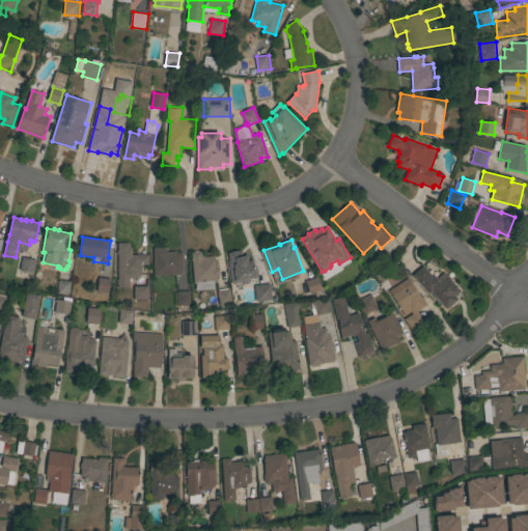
[(139,278),(131,278),(131,286),(119,287),(118,243),(131,243),(131,248),(133,247),(133,254),(149,254),(150,264),(142,266),(143,274),(139,278)]
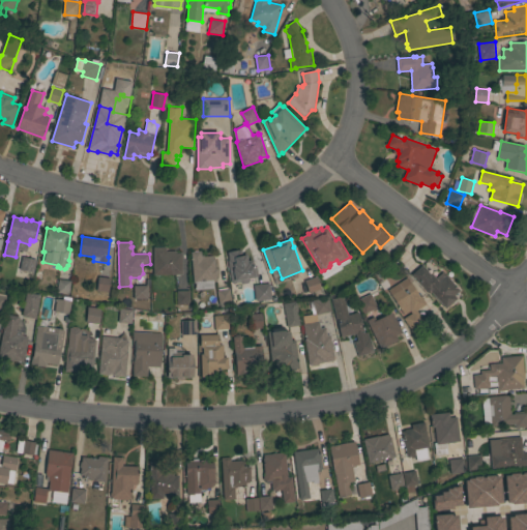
[(257,280),(256,280),(256,283),(252,284),(252,285),(234,287),(230,263),(232,263),(230,253),(236,252),(235,248),(244,246),(245,249),(254,248),(256,260),(254,261),(257,280)]
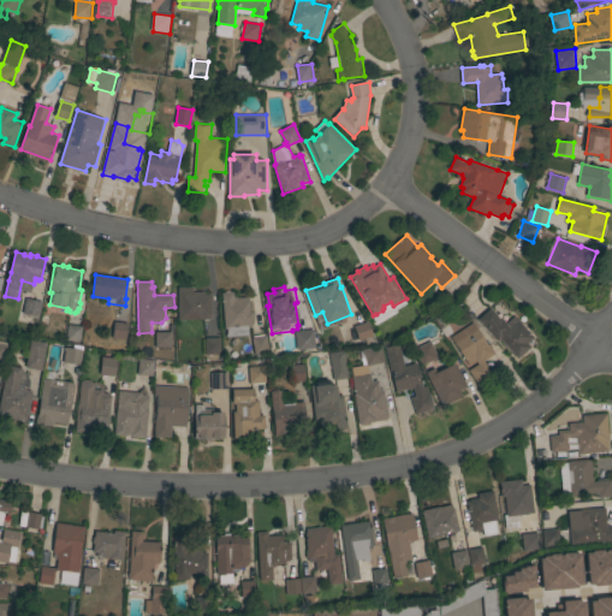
[(213,319),(179,319),(179,288),(194,288),(194,292),(206,292),(206,295),(213,294),(213,319)]
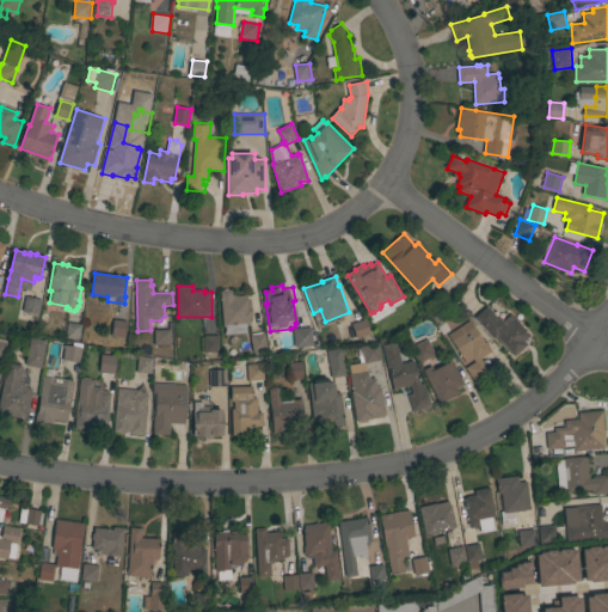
[(221,291),(235,289),(237,295),(249,295),(249,306),(253,306),(253,314),(252,314),(253,320),(251,320),(251,324),(247,325),(247,332),(227,335),(226,326),(225,326),(221,291)]
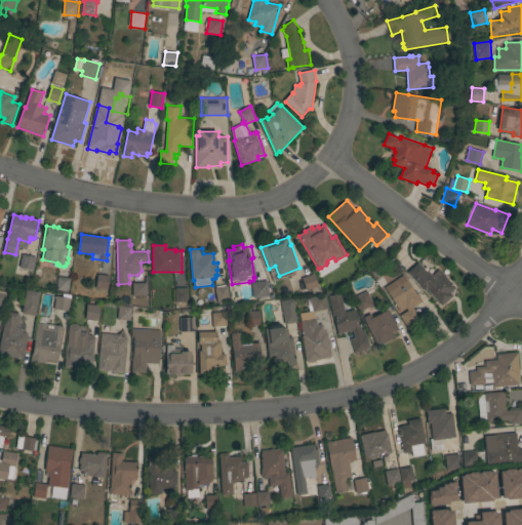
[(35,271),(21,268),(24,254),(37,257),(35,271)]
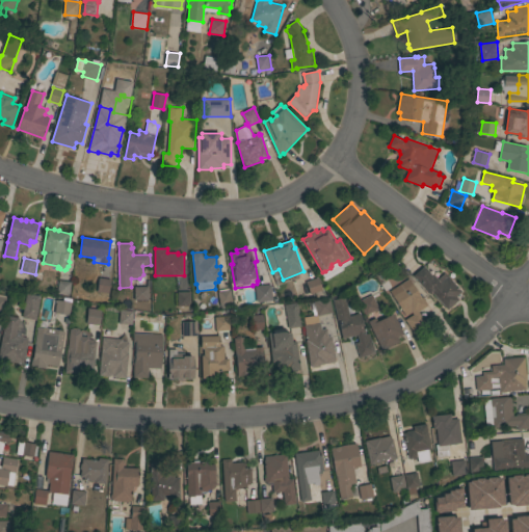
[(433,293),(431,295),(415,275),(425,266),(433,275),(434,274),(439,280),(445,273),(448,276),(449,276),(463,291),(456,296),(459,299),(448,310),(433,293)]
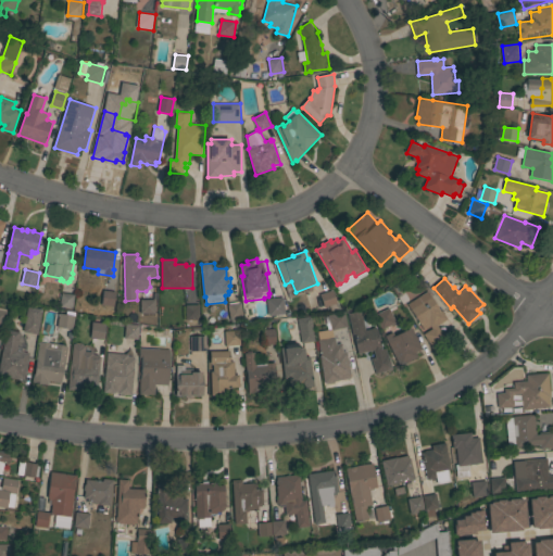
[(117,292),(115,306),(103,305),(105,290),(117,292)]
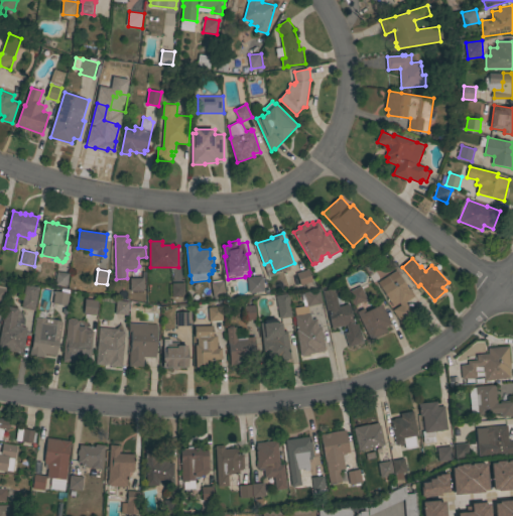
[(309,269),(313,281),(312,282),(313,285),(308,287),(307,284),(302,285),(297,273),(309,269)]
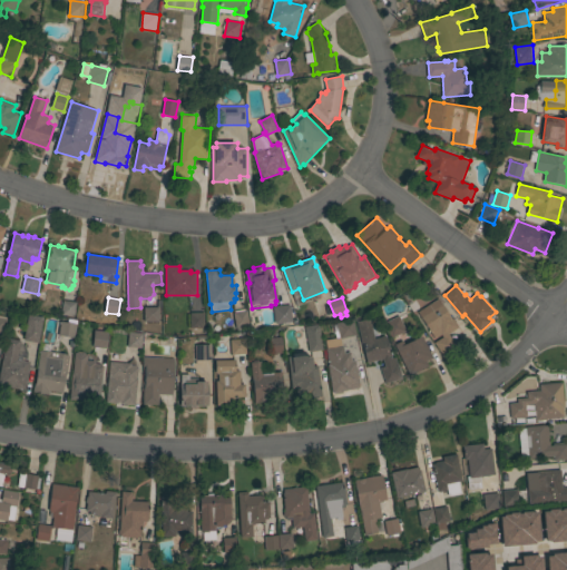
[(419,312),(440,298),(452,318),(453,317),(459,327),(449,333),(458,347),(443,356),(434,342),(443,336),(442,335),(436,338),(419,312)]
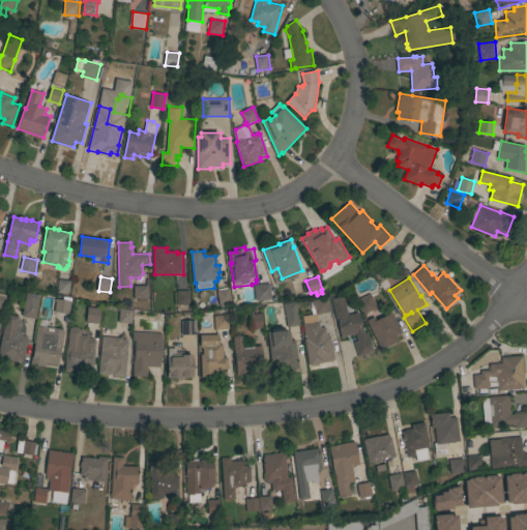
[(60,278),(71,281),(69,294),(58,292),(60,278)]
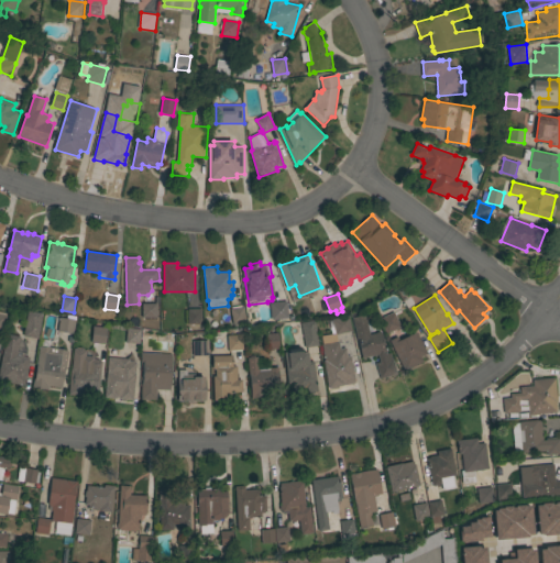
[(272,302),(286,300),(287,315),(288,319),(285,319),(285,320),(275,322),(275,317),(274,317),(272,302)]
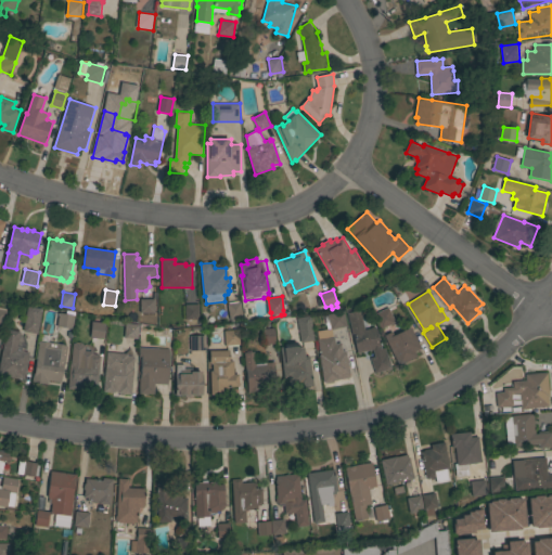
[(141,299),(156,299),(156,313),(141,313),(141,299)]
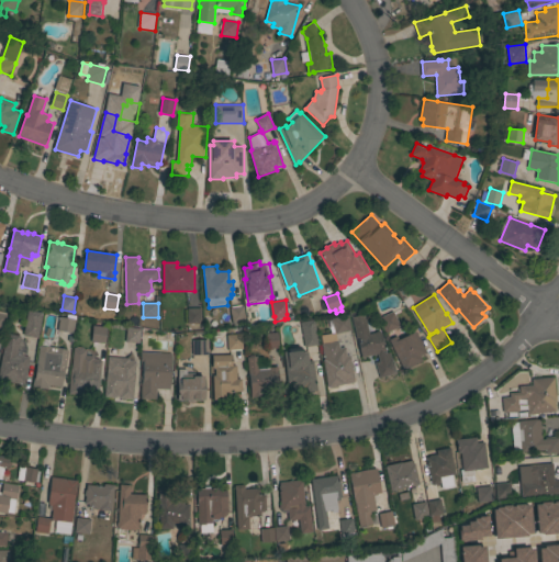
[(245,306),(247,321),(234,324),(231,308),(245,306)]
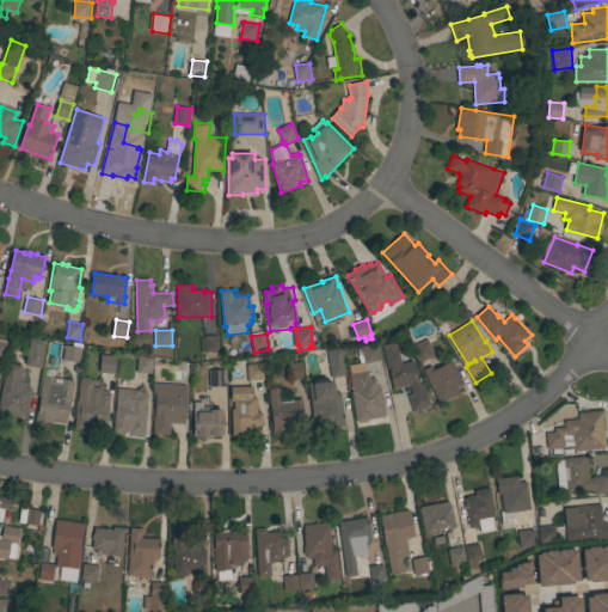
[(206,335),(221,335),(221,352),(206,353),(206,335)]
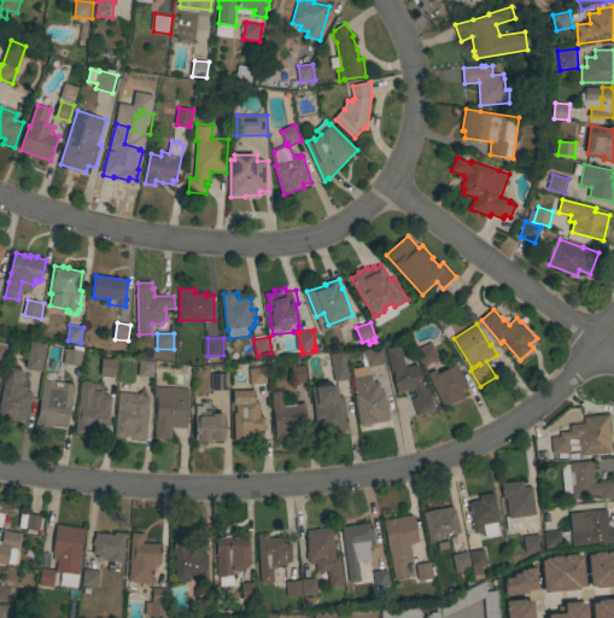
[(33,340),(48,344),(44,372),(27,368),(33,340)]
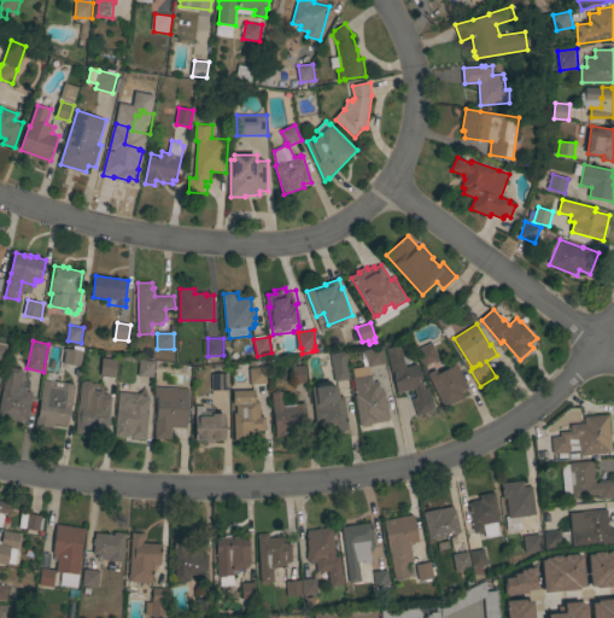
[(0,342),(10,344),(5,362),(0,361),(0,342)]
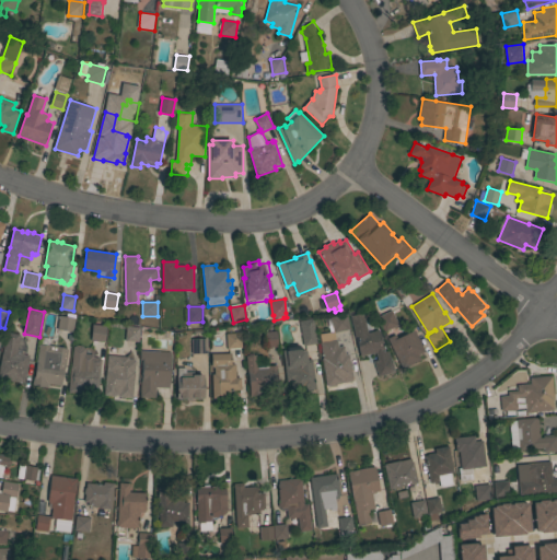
[(401,325),(385,333),(378,317),(393,310),(401,325)]
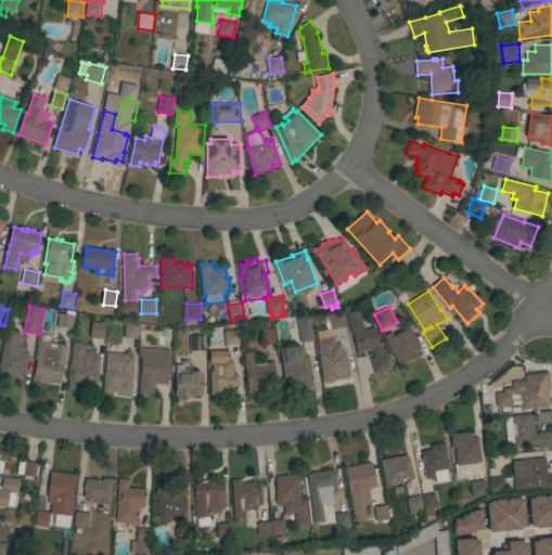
[(332,330),(330,322),(328,323),(325,315),(345,310),(348,325),(332,330)]
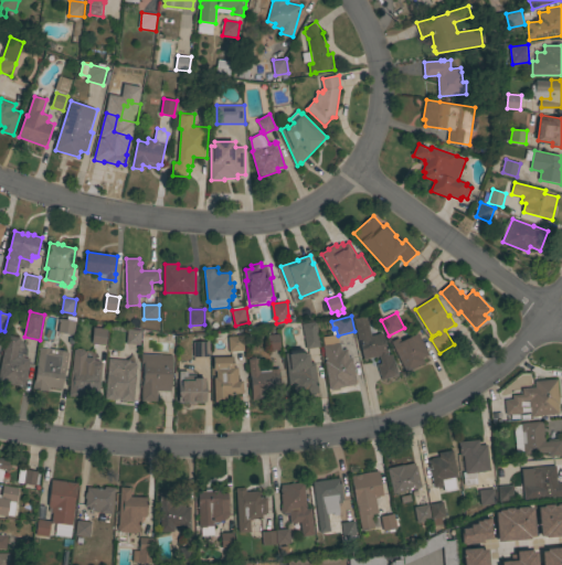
[(381,355),(364,360),(361,341),(360,341),(356,318),(368,316),(372,336),(380,334),(379,333),(383,332),(383,333),(384,333),(390,354),(393,353),(394,359),(395,359),(400,374),(383,380),(379,364),(382,363),(381,355)]
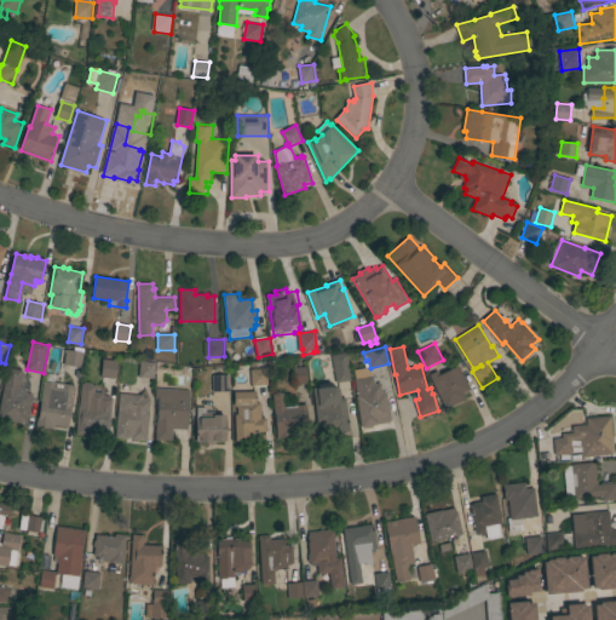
[(68,350),(85,352),(82,367),(65,365),(68,350)]
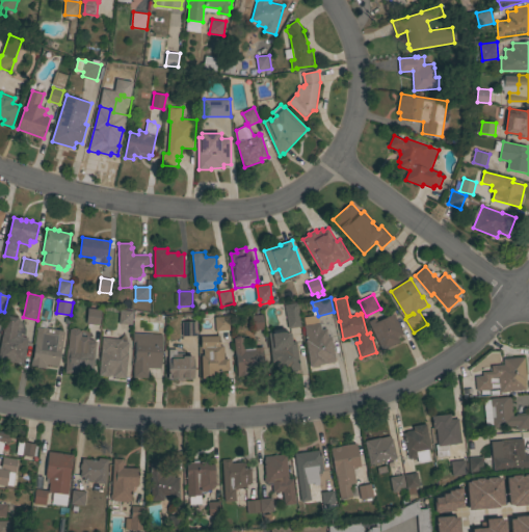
[(286,306),(299,303),(302,326),(289,328),(286,306)]
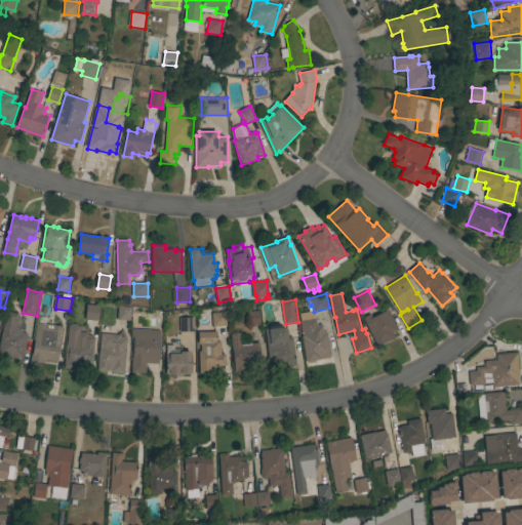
[(102,306),(99,321),(86,319),(88,304),(102,306)]
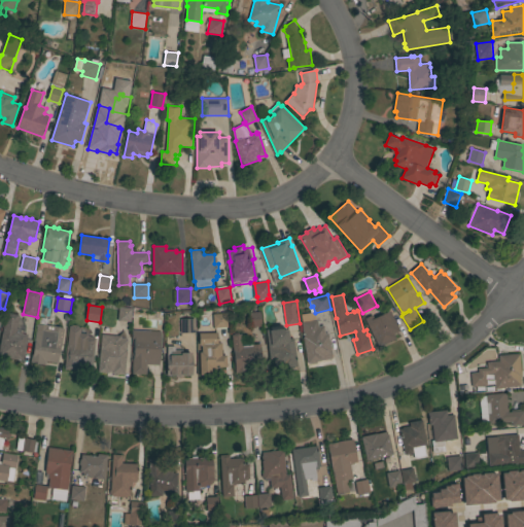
[(120,307),(133,308),(132,321),(118,320),(120,307)]
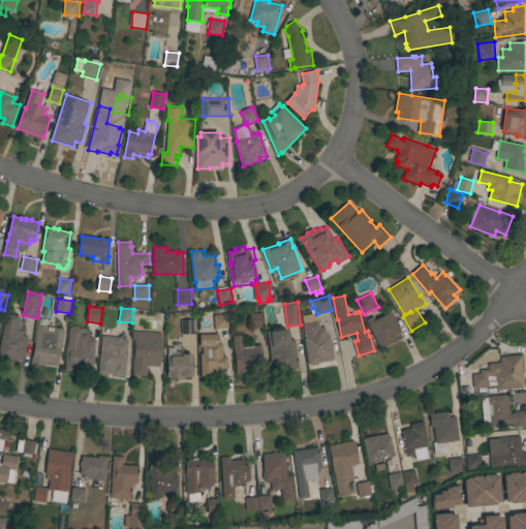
[(251,313),(263,312),(264,328),(253,329),(251,313)]
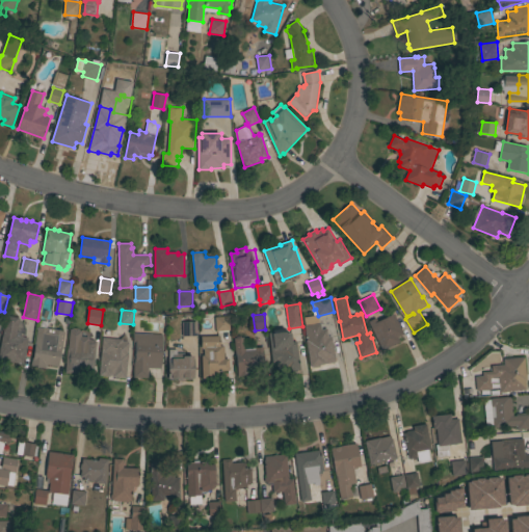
[(405,334),(399,337),(401,342),(384,350),(369,321),(377,318),(379,321),(395,314),(405,334)]
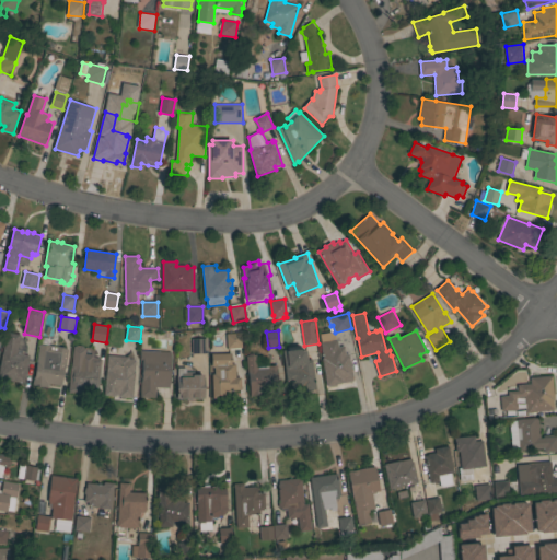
[(25,383),(0,378),(0,372),(8,331),(22,335),(19,353),(21,353),(21,352),(25,353),(25,354),(31,356),(25,383)]
